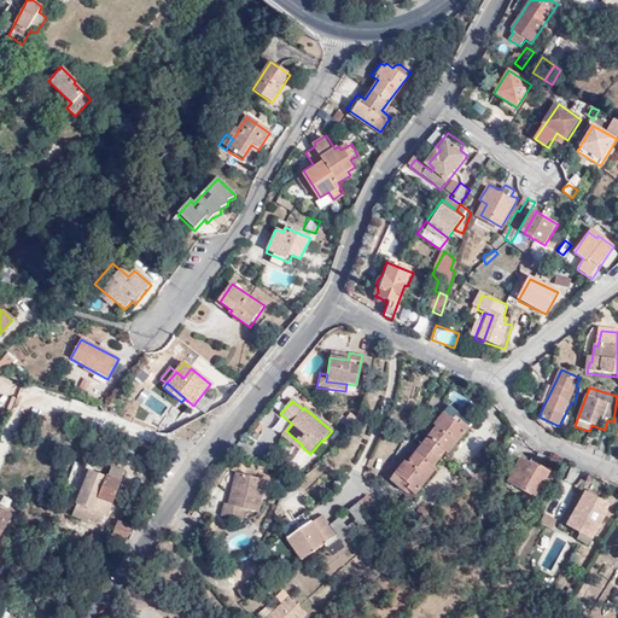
[(459,419),(470,429),(472,426),(450,407),(445,413),(448,415),(455,423),(459,419)]
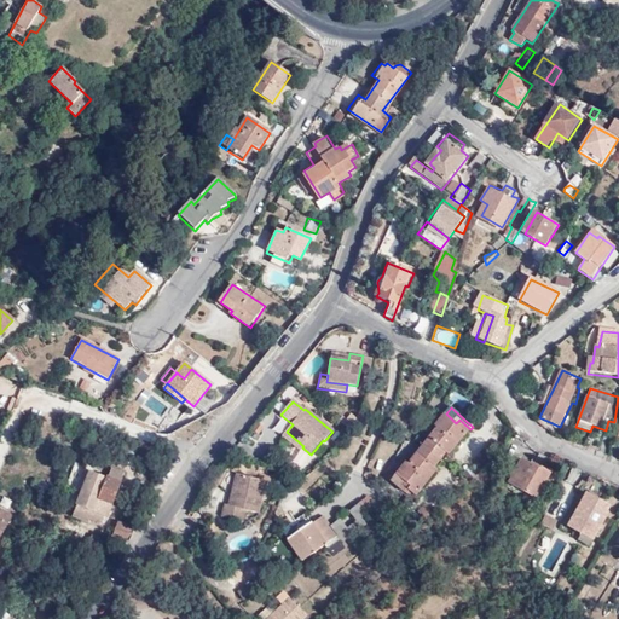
[(165,416),(157,411),(149,424),(155,429),(165,416)]
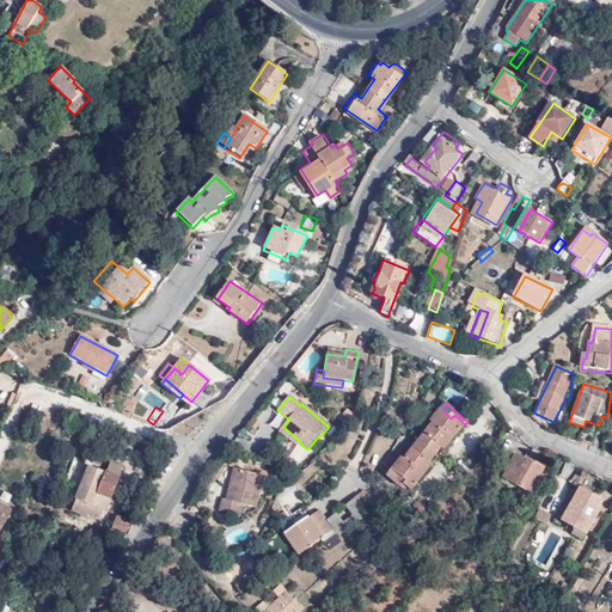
[(346,421),(350,412),(342,407),(336,414),(346,421)]
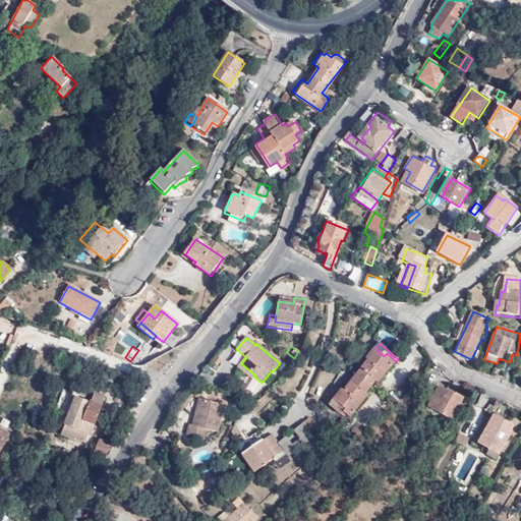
[(357,375),(370,386),(375,380),(381,383),(396,361),(387,353),(384,356),(378,350),(357,375)]
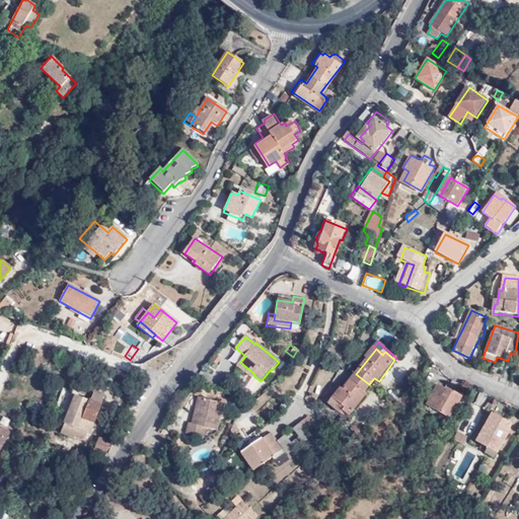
[(251,378),(253,375),(254,374),(240,362),(236,366),(251,378)]
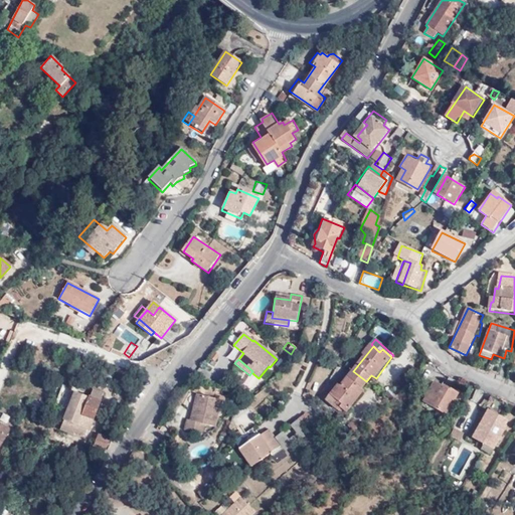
[(361,388),(366,381),(353,371),(334,397),(332,395),(327,401),(336,408),(338,405),(348,413),(364,391),(361,388)]
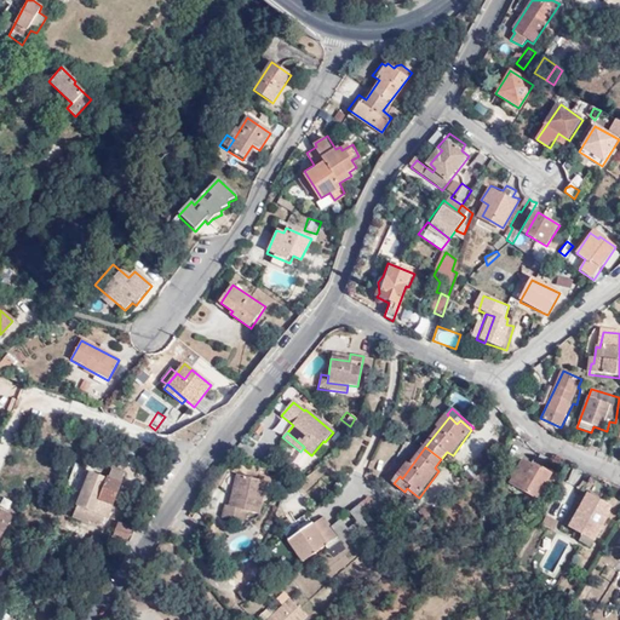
[(551,475),(541,469),(540,471),(522,461),(509,484),(537,500),(551,475)]
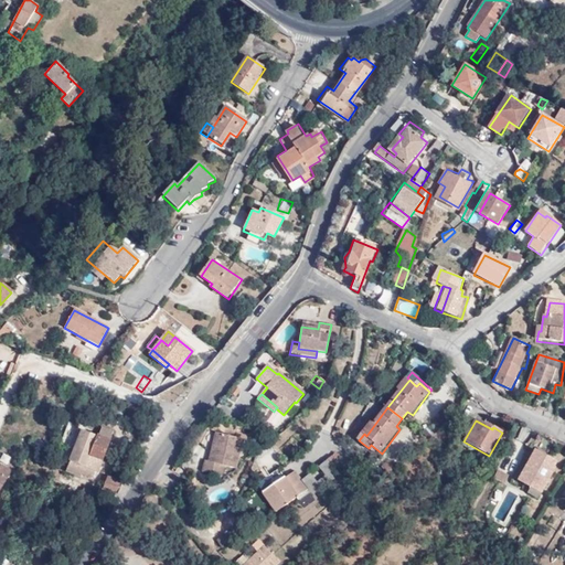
[(98,436),(109,439),(113,430),(100,427),(98,436)]
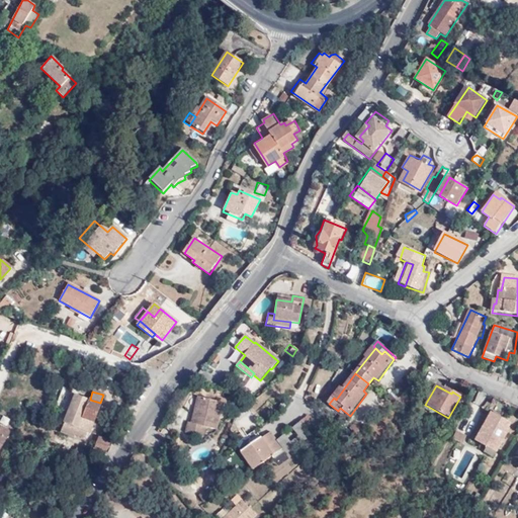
[(86,399),(72,395),(68,410),(82,414),(86,399)]
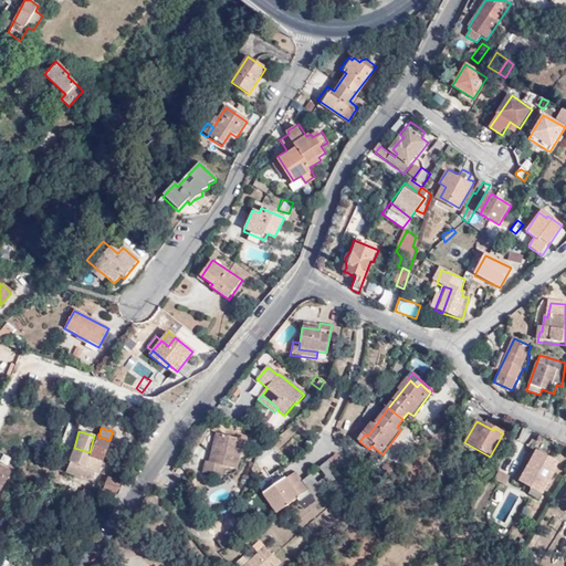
[(217,433),(212,450),(218,451),(217,454),(215,454),(212,462),(209,462),(205,461),(202,473),(222,478),(224,467),(237,470),(244,440),(217,433)]
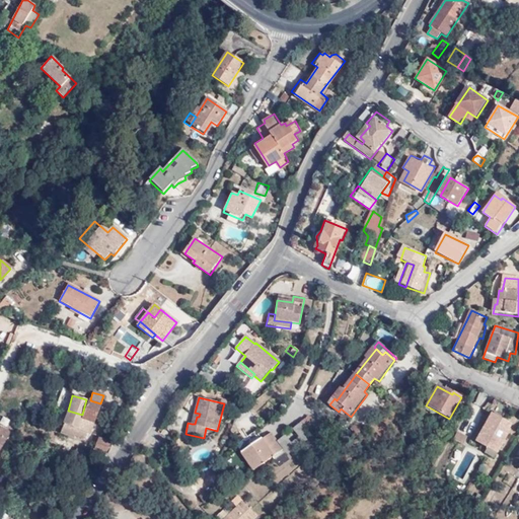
[(90,400),(86,399),(82,415),(81,418),(95,423),(100,403),(90,400)]
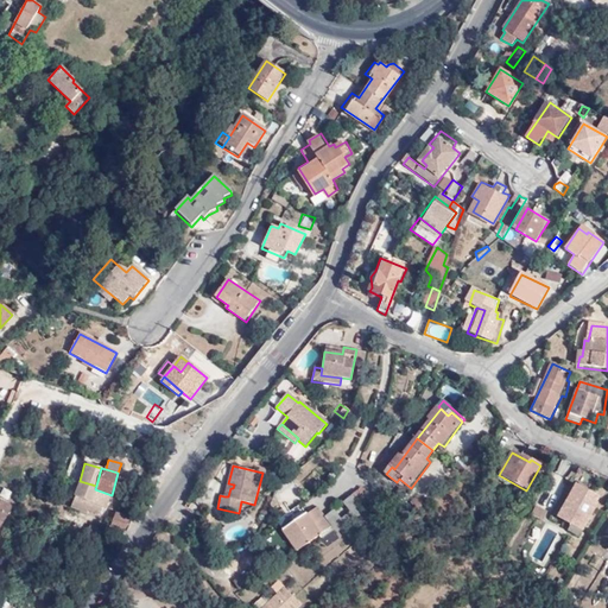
[(96,486),(80,481),(75,498),(77,498),(75,508),(94,514),(94,512),(103,515),(106,507),(108,508),(112,495),(95,489),(96,486)]
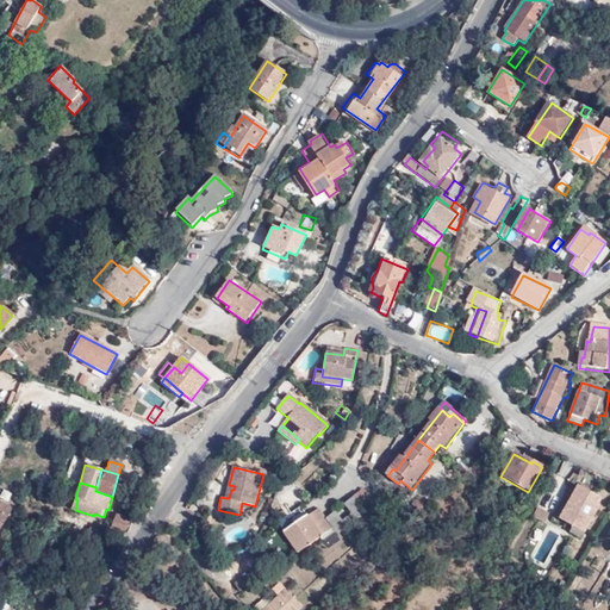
[(279,503),(293,503),(292,487),(278,487),(279,503)]
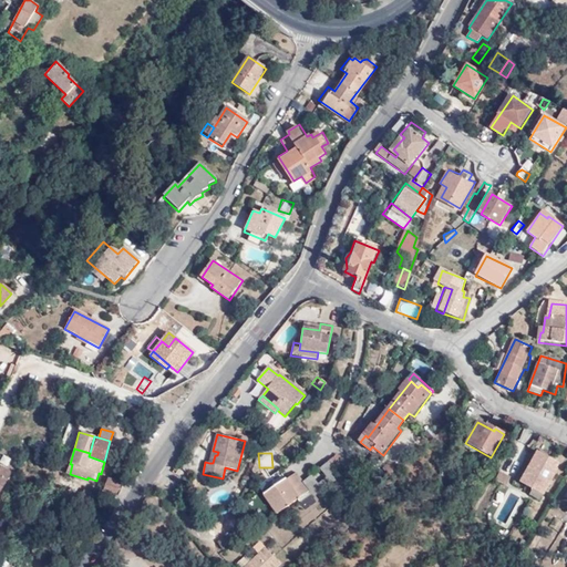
[(521,485),(532,491),(543,497),(558,468),(555,466),(556,463),(538,453),(521,485)]
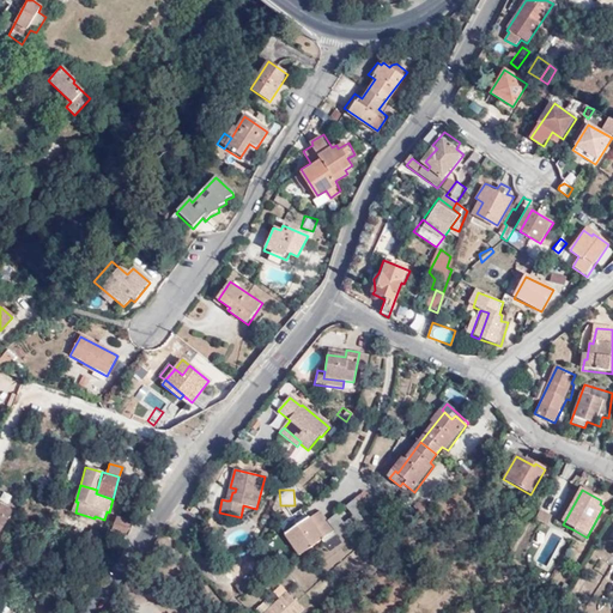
[(363,495),(357,499),(364,509),(370,503),(363,495)]
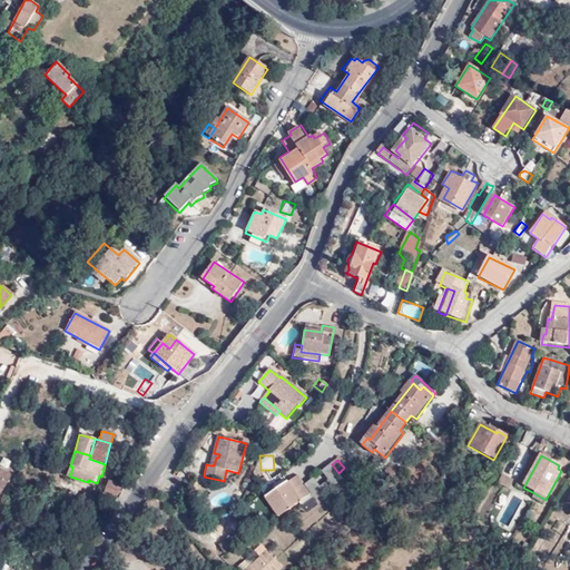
[(338,473),(332,464),(307,482),(297,490),(303,499),(311,510),(321,502),(318,500),(344,479),(338,473)]
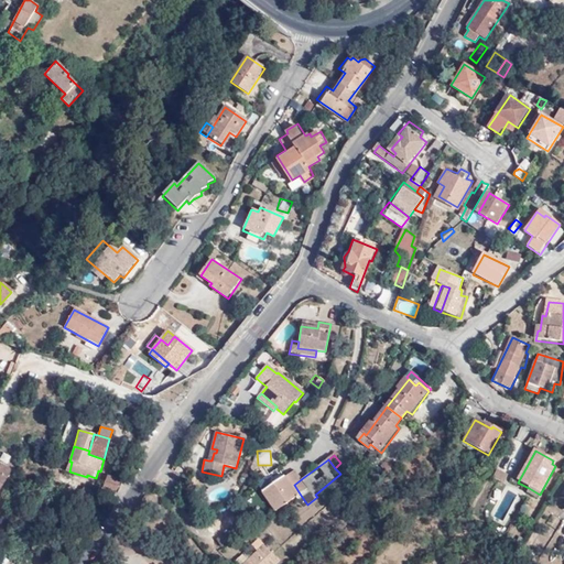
[(0,489),(11,470),(1,465),(0,465),(0,489)]
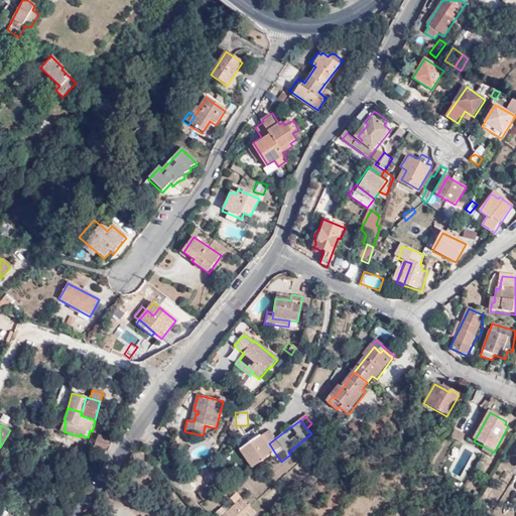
[(269,443),(278,436),(272,428),(263,434),(269,443)]
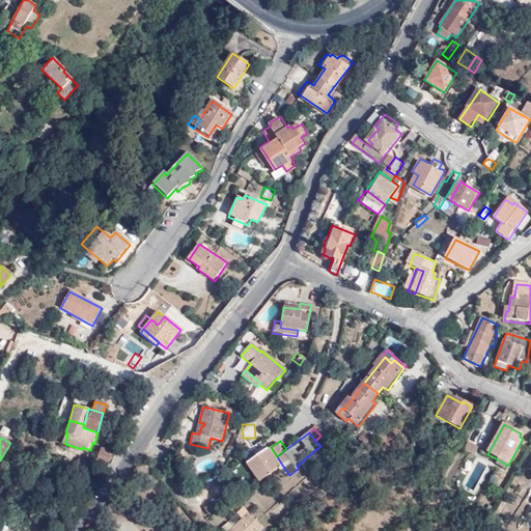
[(464,449),(474,452),(476,445),(466,442),(464,449)]
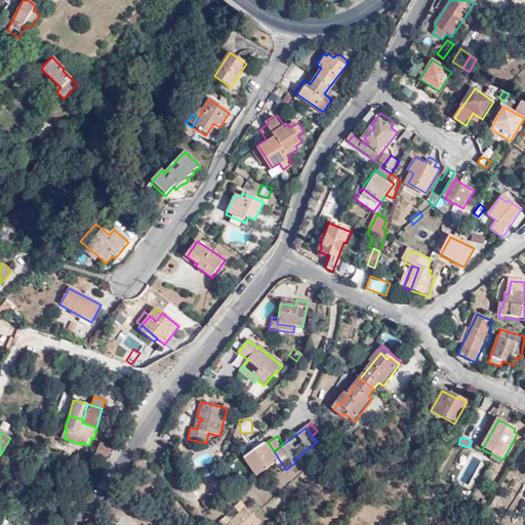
[(259,474),(279,459),(274,451),(268,442),(247,455),(259,474)]
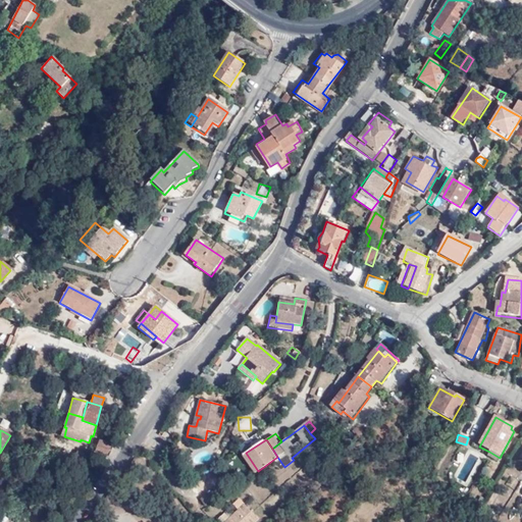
[(349,447),(345,441),(338,446),(344,451),(349,447)]
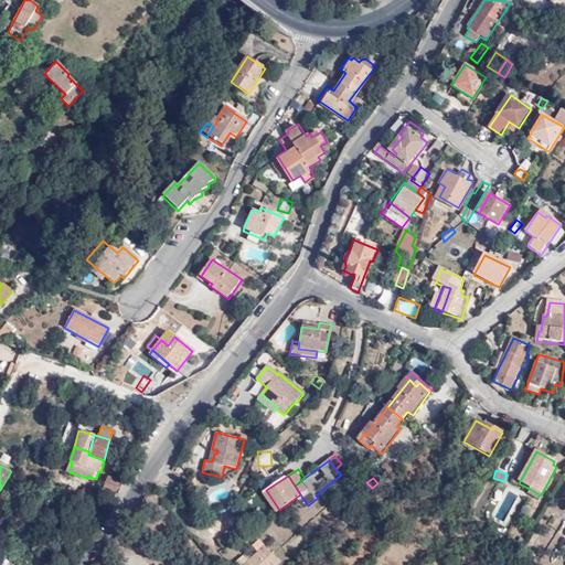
[(123,483),(110,479),(106,491),(118,494),(123,483)]
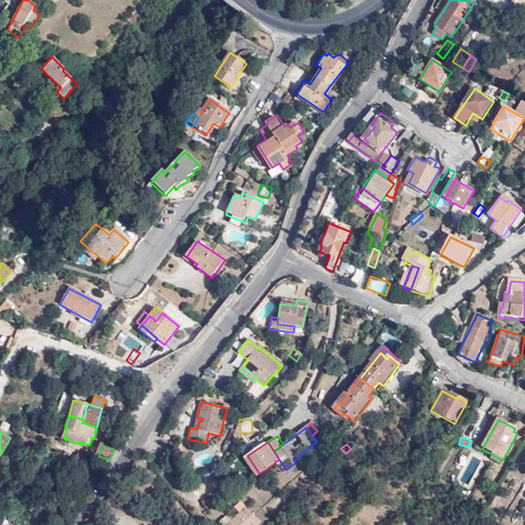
[(502,460),(492,454),(489,460),(499,466),(502,460)]
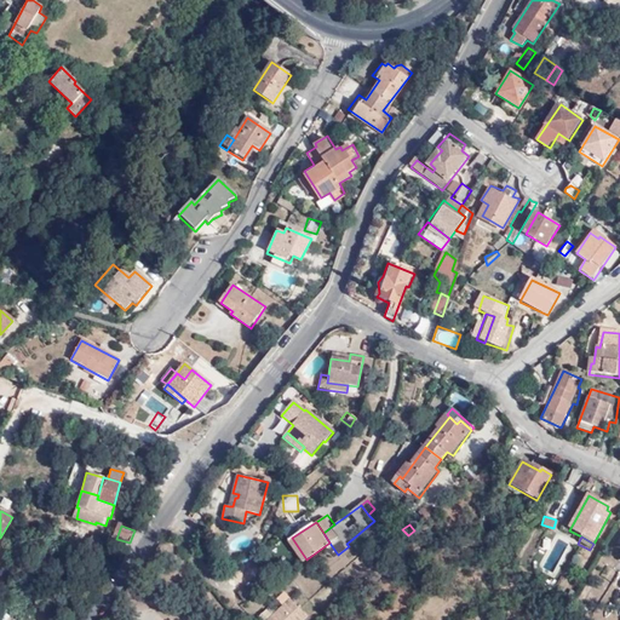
[(275,580),(269,573),(257,581),(263,589),(275,580)]
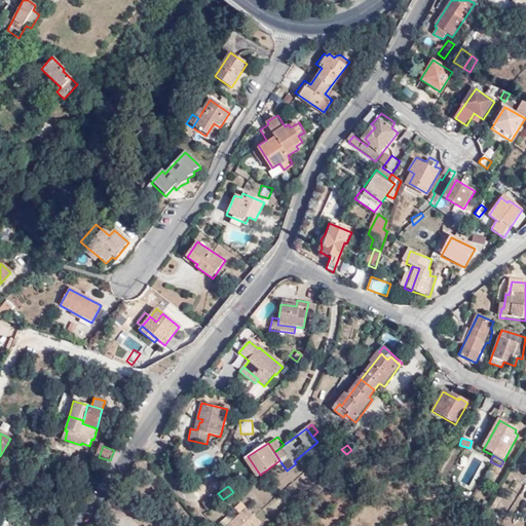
[(257,525),(261,522),(249,508),(229,525),(257,525)]
